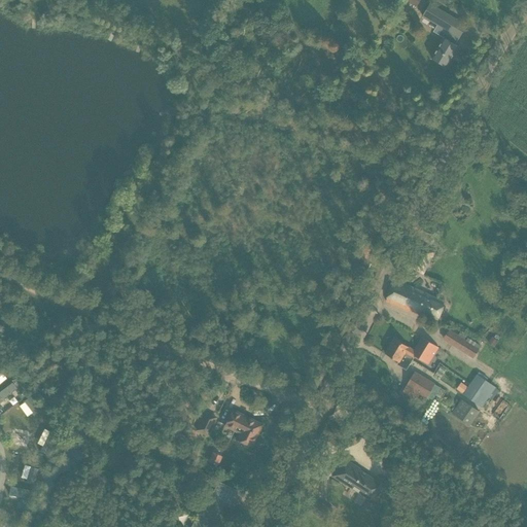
[(429,4),(422,16),(446,30),(442,37),(444,38),(431,59),(446,68),(458,46),(455,44),(459,38),(449,32),(455,21),(456,20),(441,10),(429,4)]
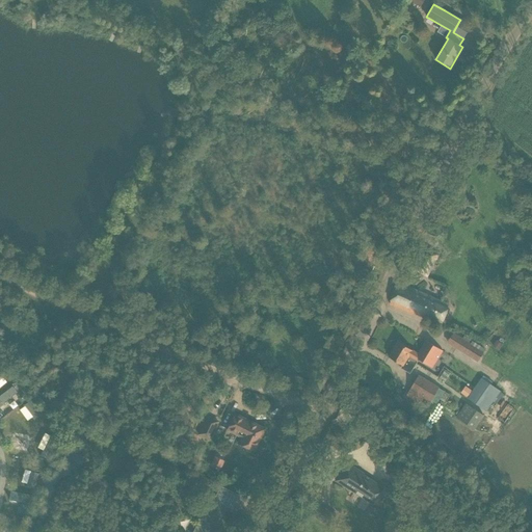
[(390,304),(405,311),(425,318),(425,317),(442,323),(449,304),(397,282),(390,304)]
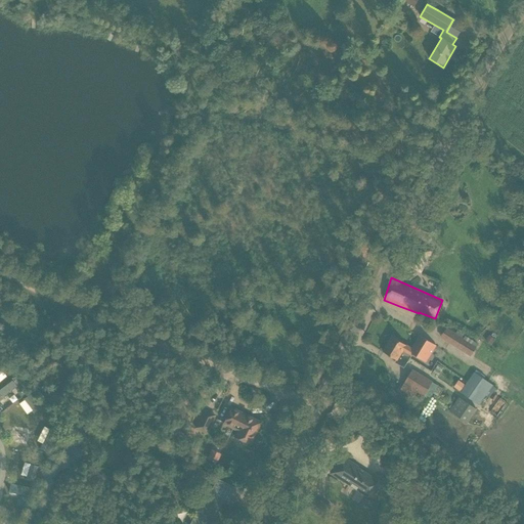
[(448,342),(471,356),(476,347),(453,333),(448,342)]
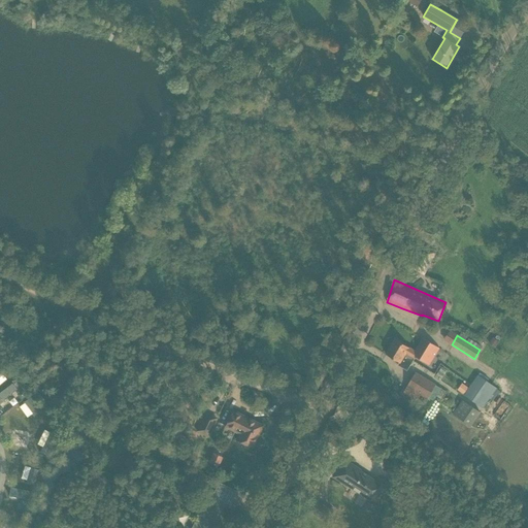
[(494,337),(489,343),(495,347),(499,341),(494,337)]
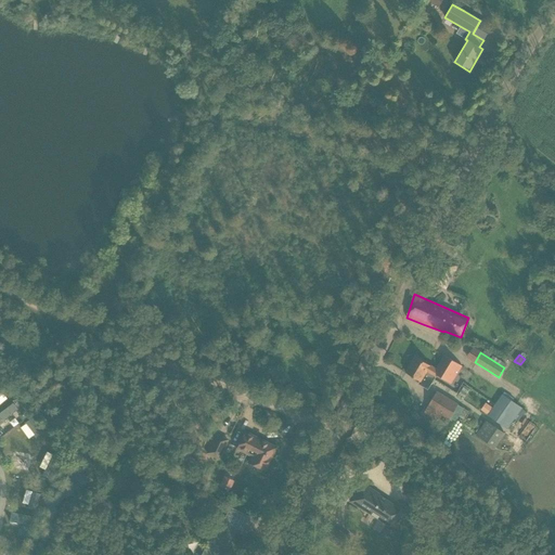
[(415,357),(405,373),(421,382),(418,385),(427,390),(434,379),(437,375),(451,384),(462,366),(453,361),(444,356),(436,370),(415,357)]
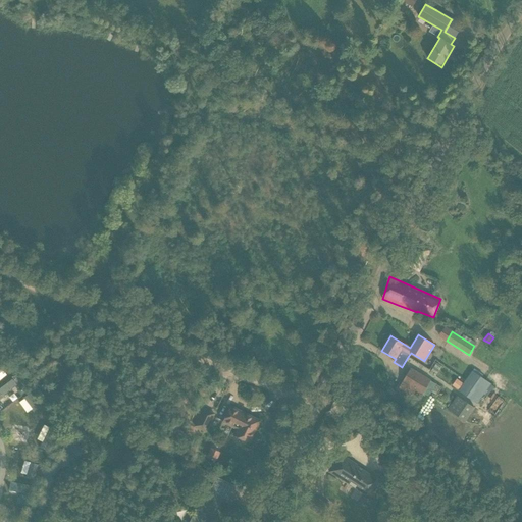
[(0,379),(9,374),(1,362),(0,362),(0,379)]
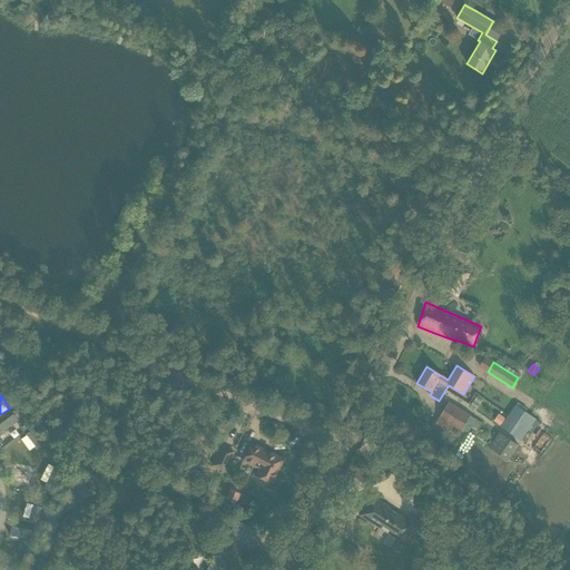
[(439,418),(461,431),(470,415),(448,402),(439,418)]
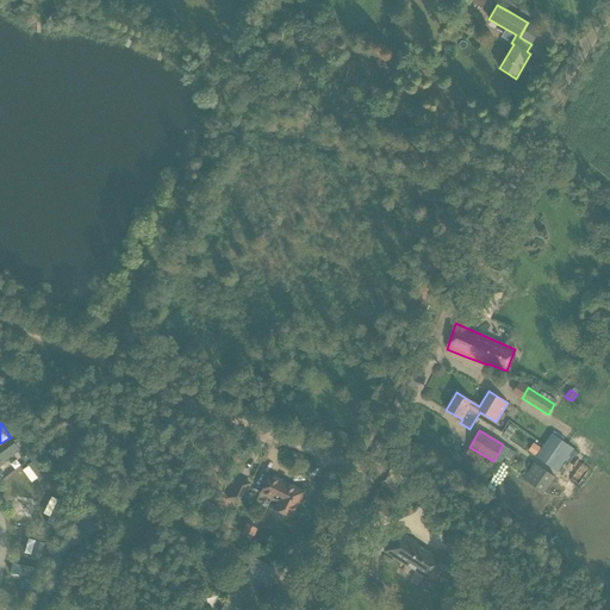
[(533,442),(527,450),(558,472),(573,449),(552,434),(542,448),(541,448),(533,442)]
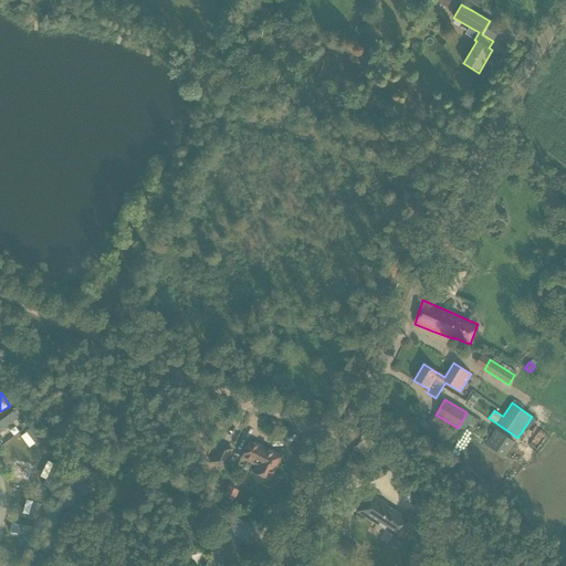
[(0,419),(0,431),(22,415),(16,407),(0,419)]
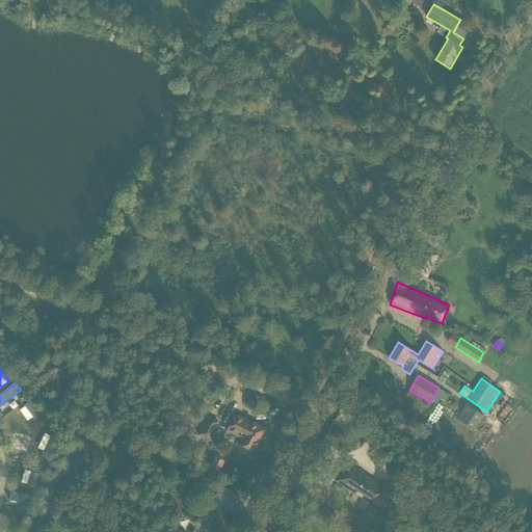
[(5,417),(10,424),(24,415),(28,422),(36,417),(26,401),(5,417)]
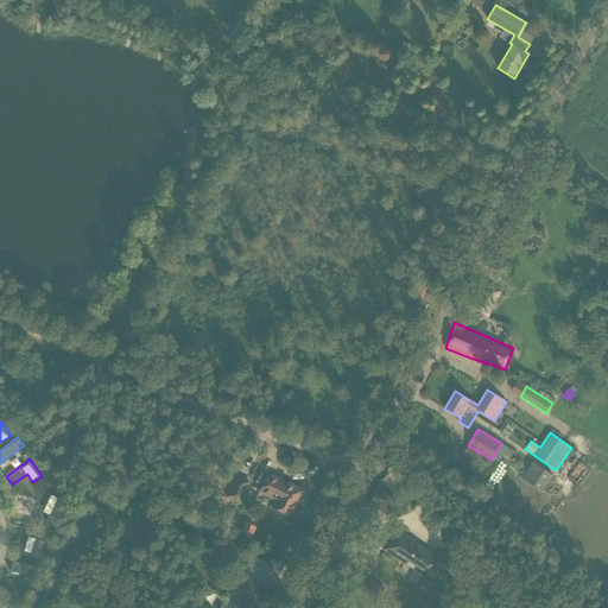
[(521,477),(542,491),(552,475),(532,461),(521,477)]
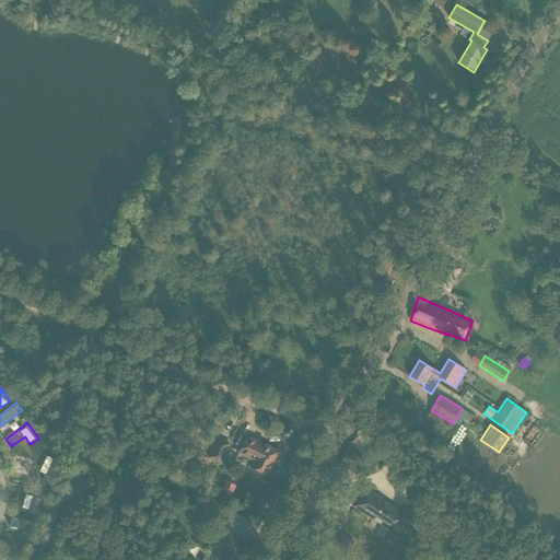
[(249,467),(266,475),(278,452),(261,444),(255,442),(255,441),(246,436),(238,453),(253,461),(249,467)]
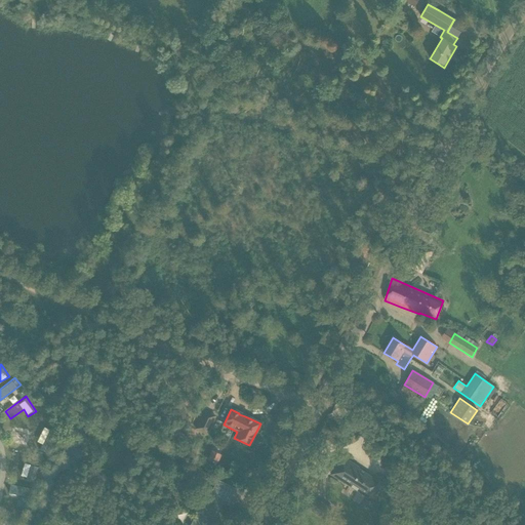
[(194,430),(195,430),(206,436),(215,415),(203,410),(194,430)]
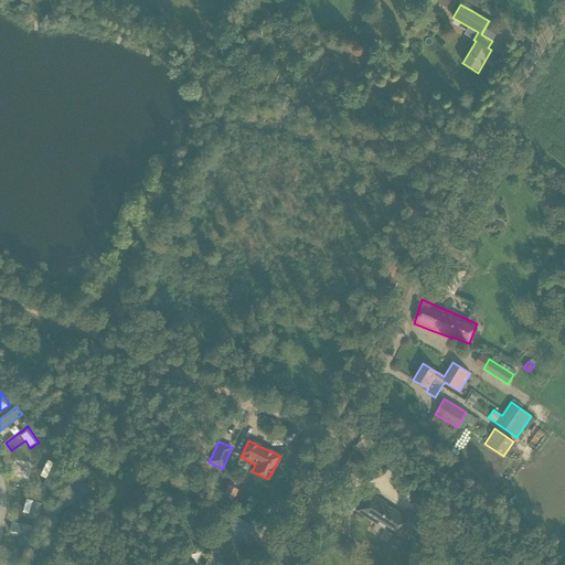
[(12,452),(17,459),(23,455),(19,448),(12,452)]
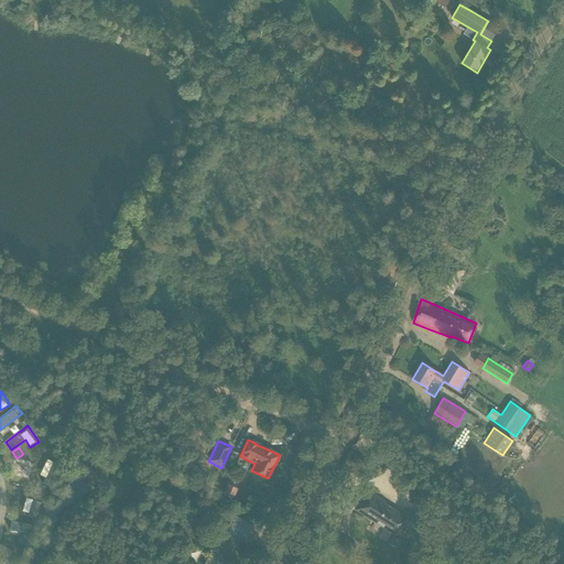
[(35,447),(20,459),(25,467),(33,461),(42,472),(50,466),(35,447)]
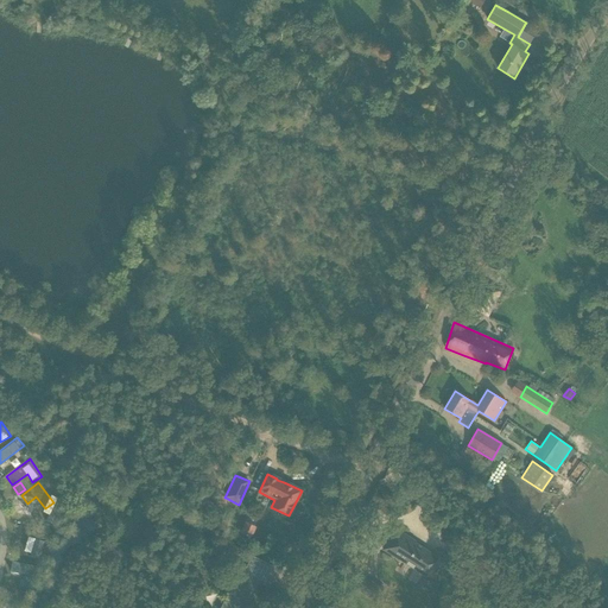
[(43,550),(42,527),(18,529),(18,538),(29,538),(30,551),(43,550)]
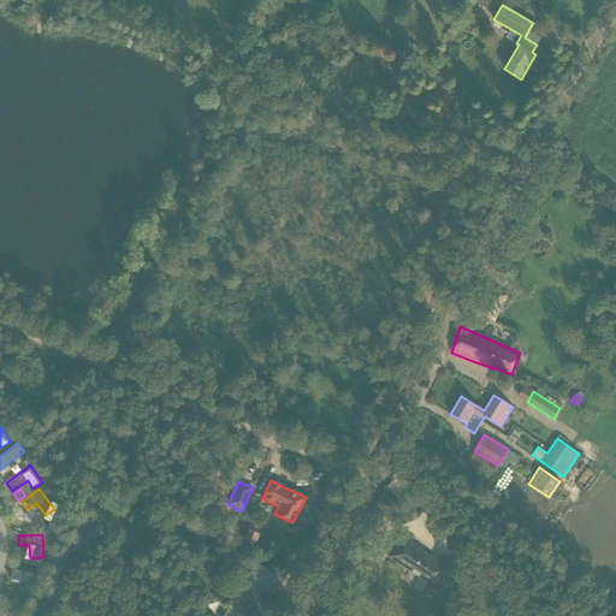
[(444,566),(410,544),(412,543),(402,537),(389,557),(404,568),(406,567),(432,585),(444,566)]
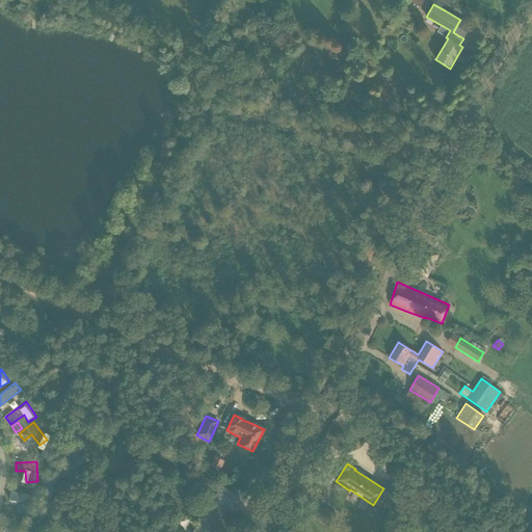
[(191,481),(207,488),(211,481),(195,474),(191,481)]
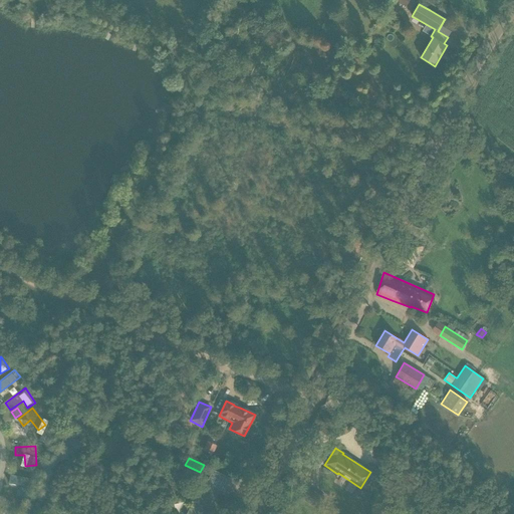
[(384,464),(378,474),(388,480),(394,470),(384,464)]
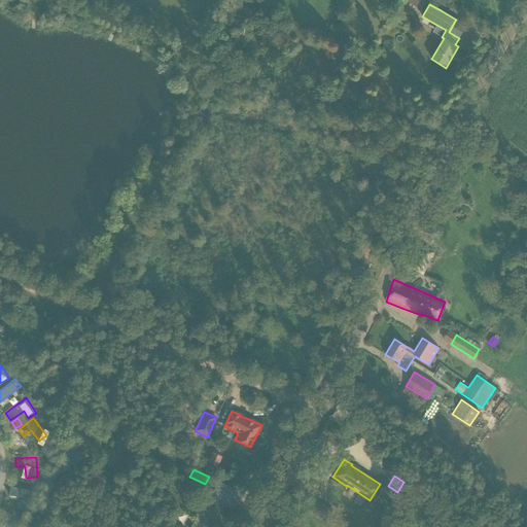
[(211,526),(223,503),(229,505),(236,490),(217,482),(205,507),(199,504),(195,513),(197,514),(190,526),(211,526)]
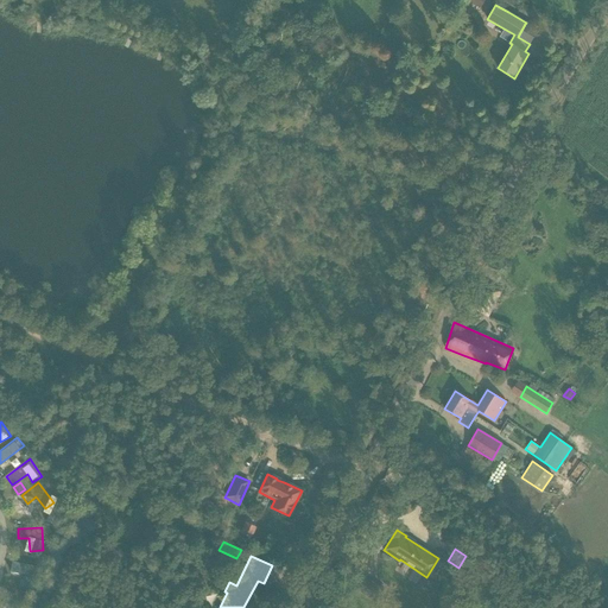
[(10,576),(31,578),(32,563),(11,562),(10,576)]
